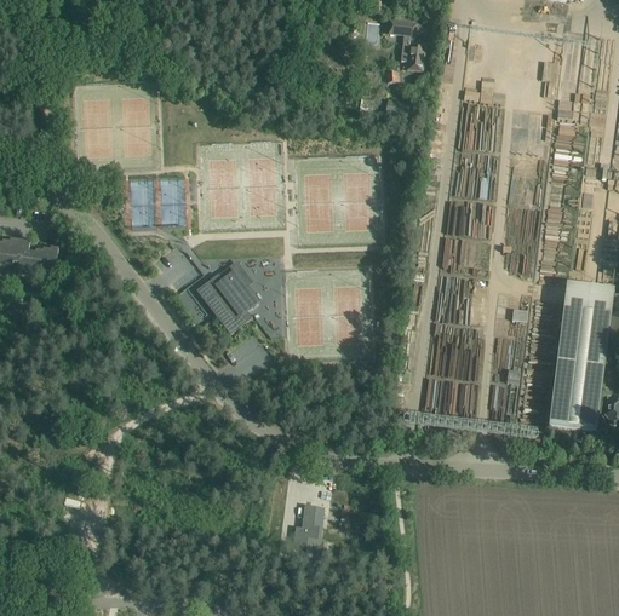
[(368,0),(367,7),(379,10),(380,0),(368,0)]
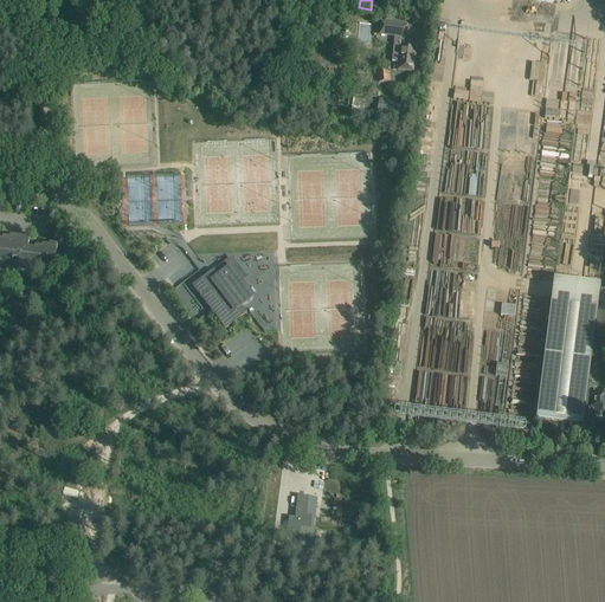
[(380,19),(379,31),(393,33),(391,58),(398,59),(398,66),(411,69),(414,43),(404,41),(406,23),(380,19)]
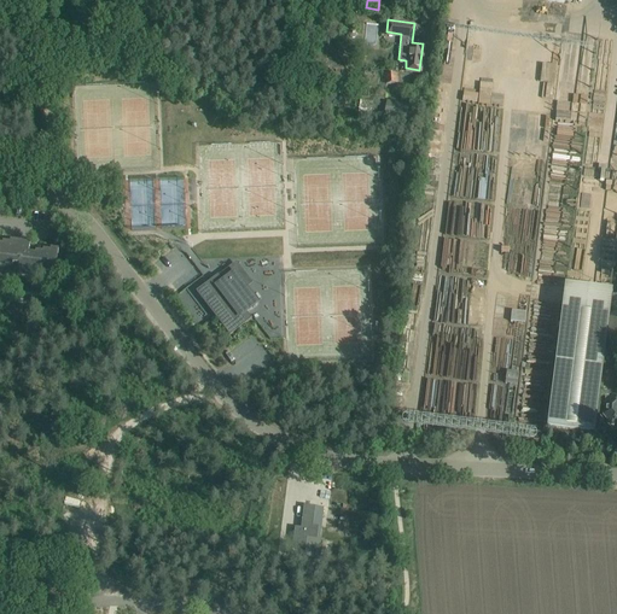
[(348,29),(347,34),(349,36),(354,37),(356,35),(358,30),(355,28),(350,27),(348,29)]
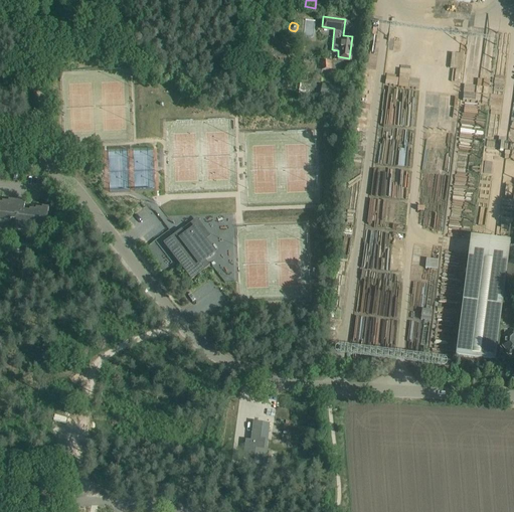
[(330,67),(330,59),(327,59),(318,59),(318,67),(326,67),(330,67)]
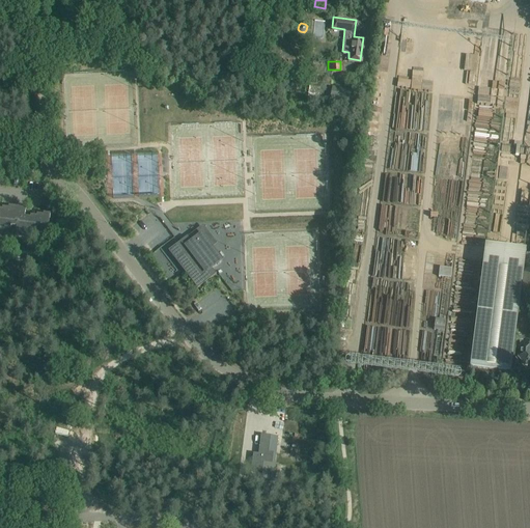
[(399,75),(398,83),(408,85),(410,77),(399,75)]
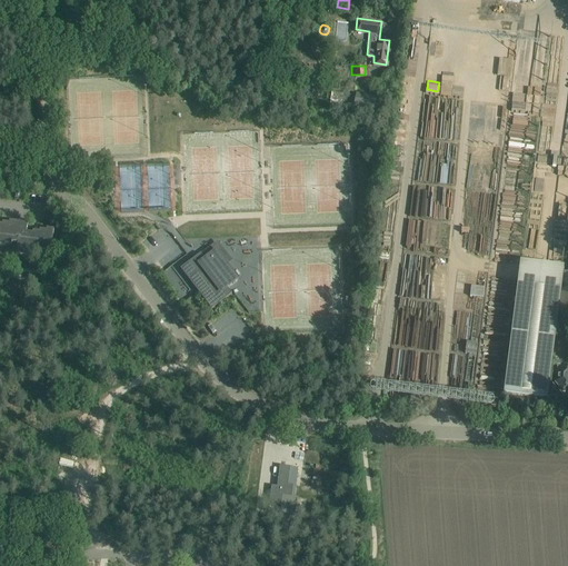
[(356,91),(354,102),(371,106),(374,95),(356,91)]
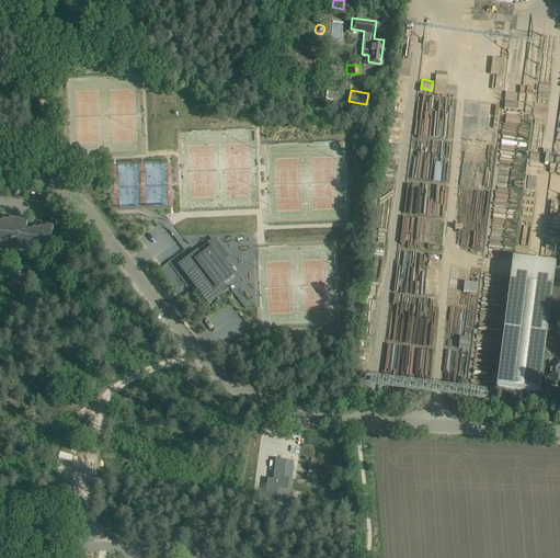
[(0,239),(3,240),(3,238),(10,239),(11,237),(16,238),(15,248),(26,250),(26,248),(33,249),(34,247),(41,248),(41,246),(47,247),(48,238),(50,238),(53,224),(45,223),(45,225),(38,225),(37,227),(32,226),(31,228),(25,227),(26,218),(9,216),(8,218),(1,217),(1,219),(0,219),(0,239)]
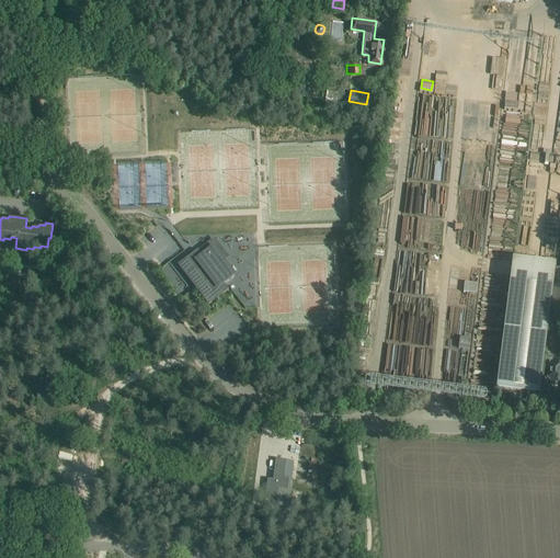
[(197,247),(176,262),(207,303),(228,287),(223,280),(231,273),(212,247),(203,254),(197,247)]
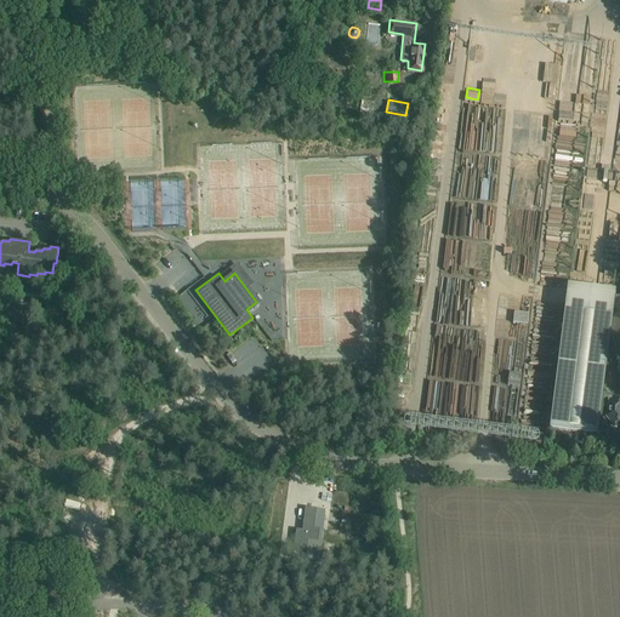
[(619,291),(614,290),(567,284),(550,416),(549,428),(596,434),(599,400),(604,365),(610,366),(609,394),(607,395),(606,401),(604,403),(604,415),(612,424),(619,424),(619,394),(618,394),(619,389),(619,384),(619,291)]
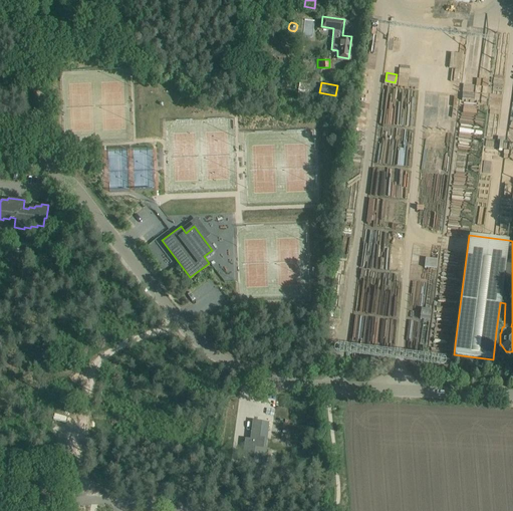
[(254,445),(262,446),(264,436),(259,435),(261,419),(260,422),(251,420),(249,437),(244,436),(242,453),(253,455),(254,445)]
